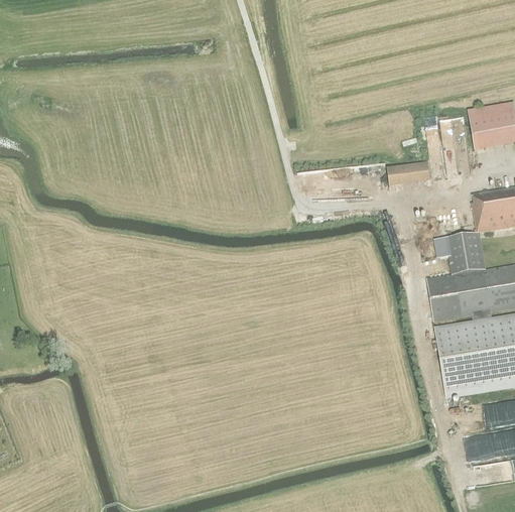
[(514,141),(514,119),(512,101),(466,108),(473,149),(514,141)]
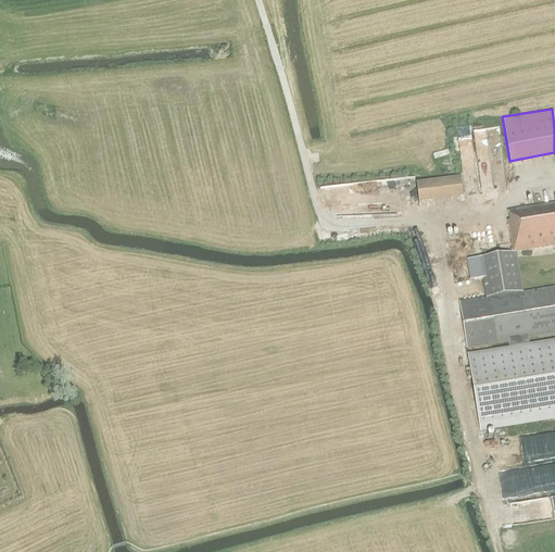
[(480,188),(507,186),(503,130),(476,133),(480,188)]
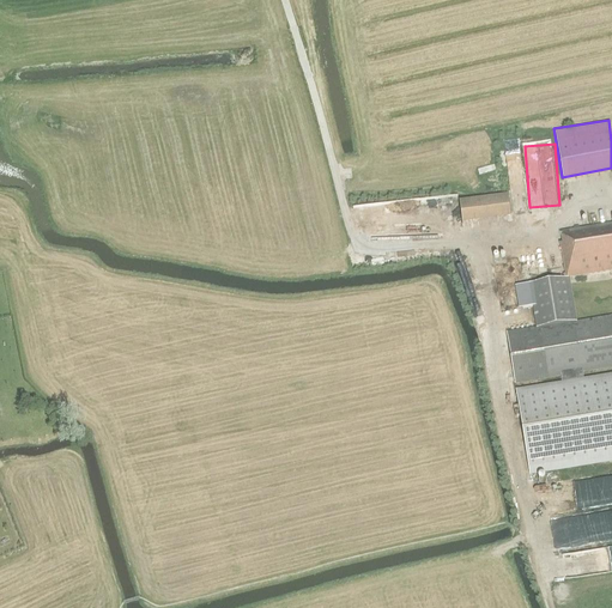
[(459,198),(461,219),(509,213),(507,192),(459,198)]
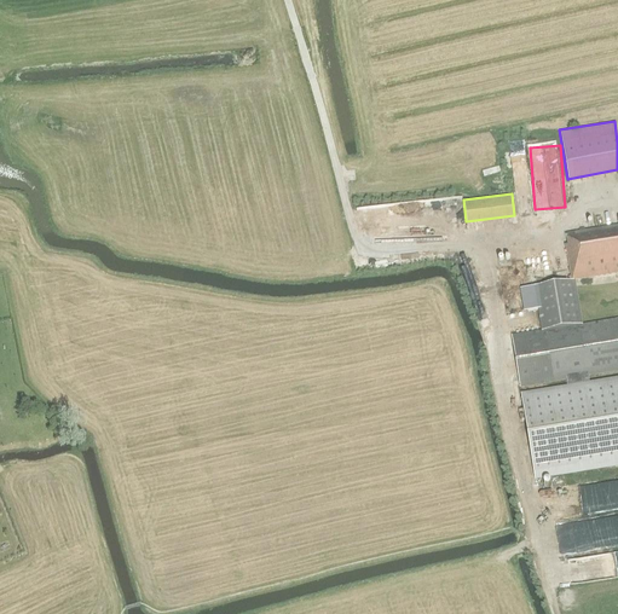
[(617,221),(565,230),(567,242),(565,242),(571,277),(573,277),(617,268),(617,221)]
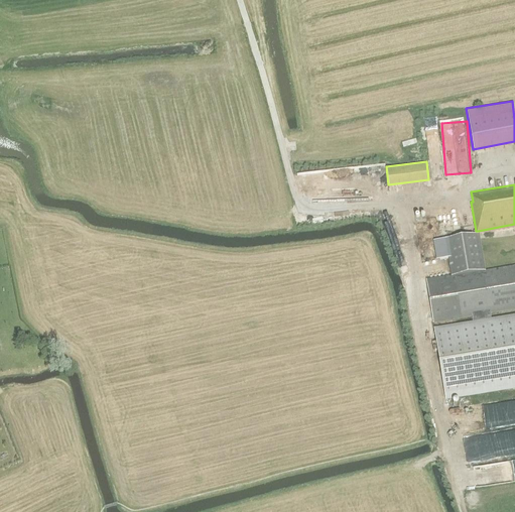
[(449,273),(484,267),(478,231),(476,231),(443,236),(449,273)]
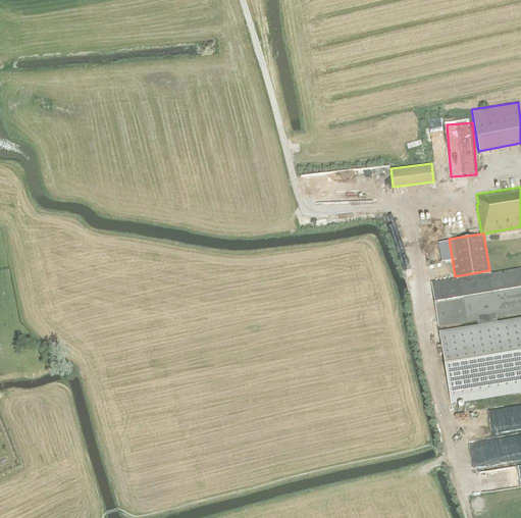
[(495,313),(520,308),(520,265),(489,270),(455,276),(430,280),(437,323),(475,317),(477,325),(439,331),(451,400),(520,387),(520,317),(496,322),(495,313)]
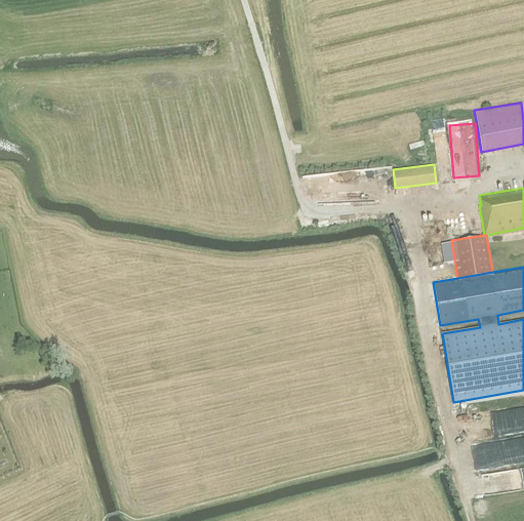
[(22,356),(24,367),(31,365),(29,355),(22,356)]
